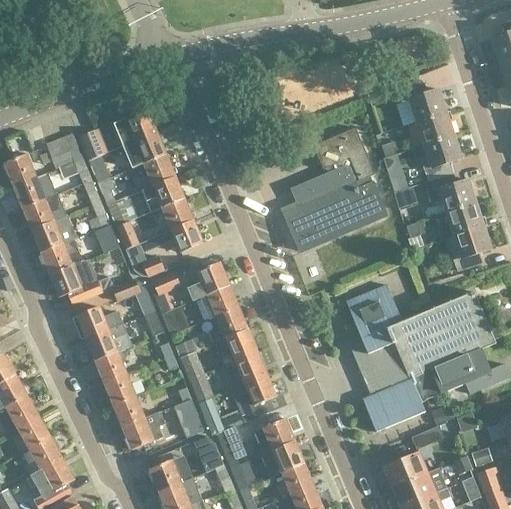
[(510,20),(500,24),(503,34),(492,37),(499,61),(510,57),(510,20)]
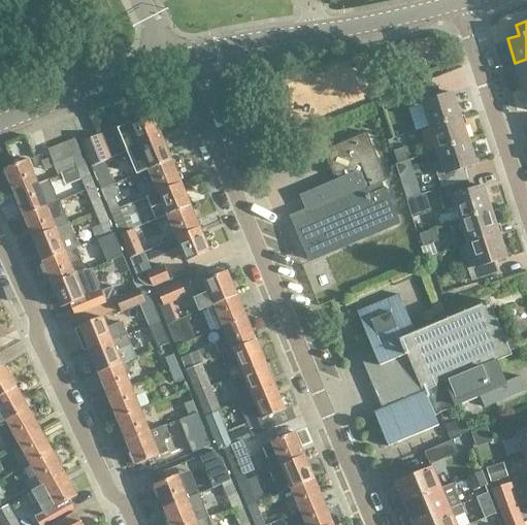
[(323,59),(323,103),(358,103),(358,59),(323,59)]
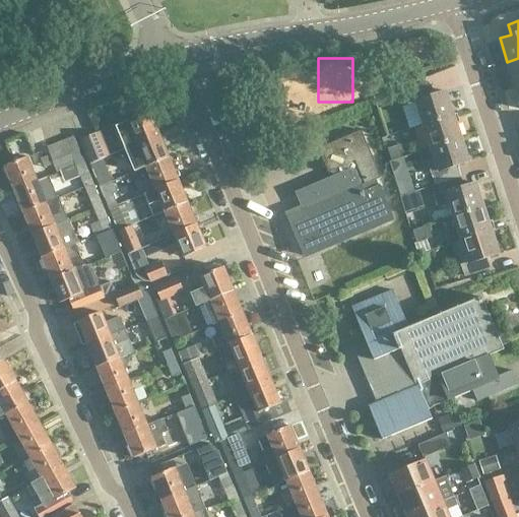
[(518,83),(518,58),(507,62),(515,85),(518,83)]
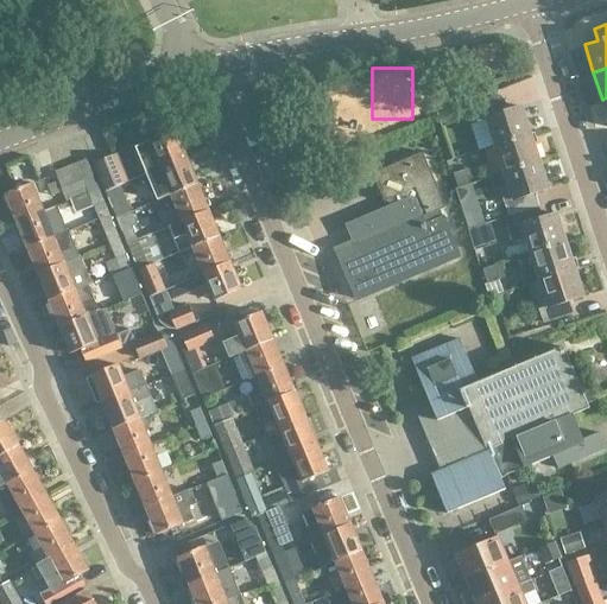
[(503,99),(472,109),(476,121),(484,119),(493,145),(530,133),(520,106),(506,110),(503,99)]
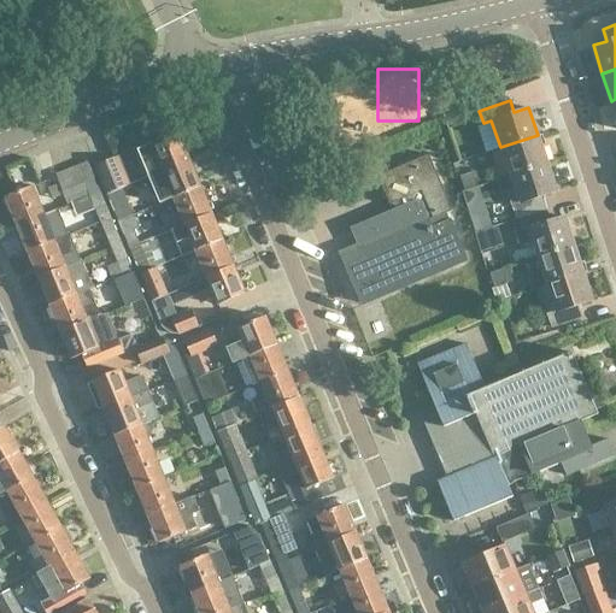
[(105,136),(112,153),(128,147),(122,130),(105,136)]
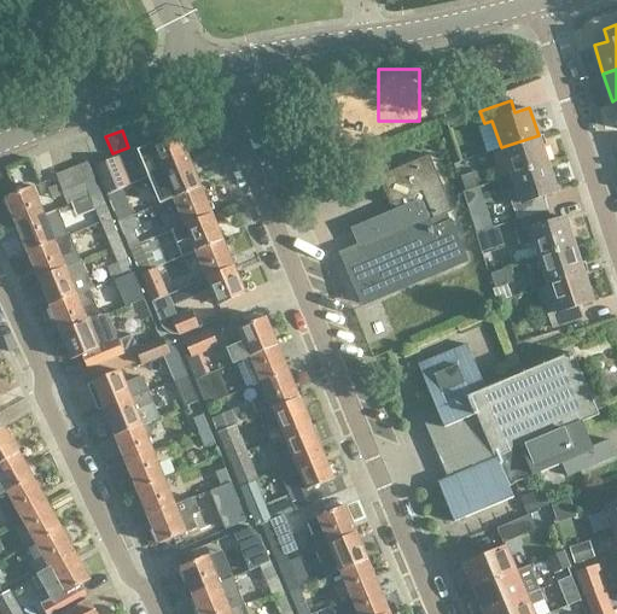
[(190,157),(178,130),(151,141),(138,147),(149,174),(190,157)]
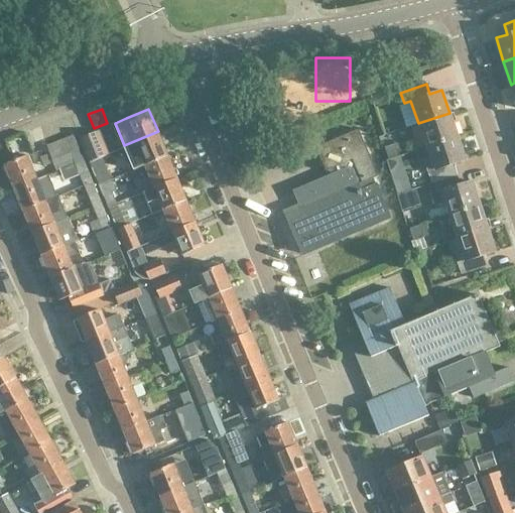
[(449,113),(418,123),(425,146),(457,136),(449,113)]
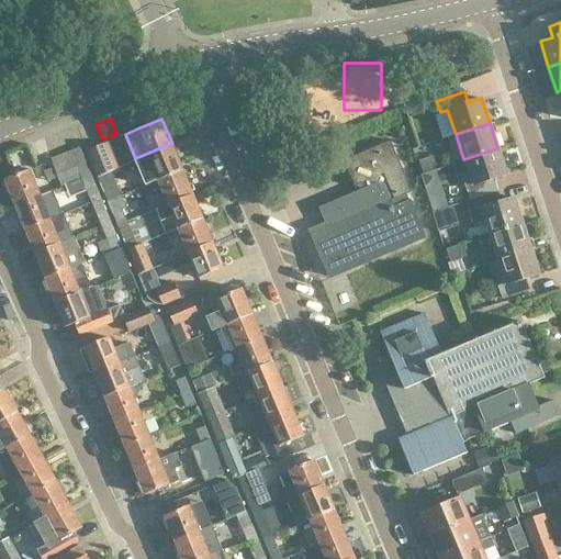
[(389,200),(389,199),(393,198),(412,190),(390,140),(344,159),(355,186),(357,185),(359,190),(360,193),(372,188),(376,197),(385,192),(389,200)]
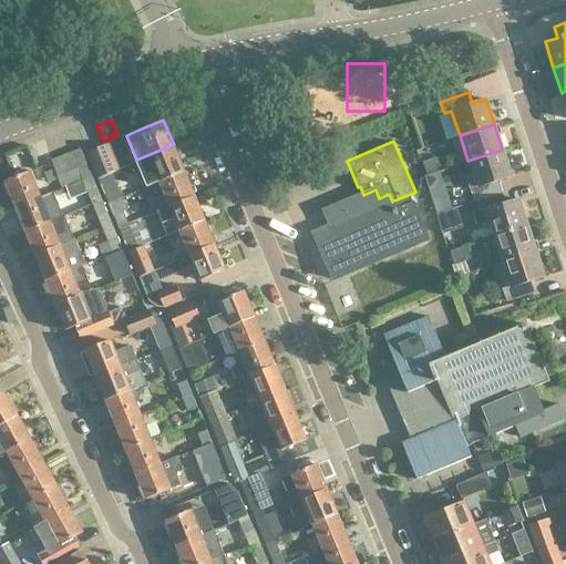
[(112,170),(119,167),(109,143),(88,151),(99,176),(112,170)]
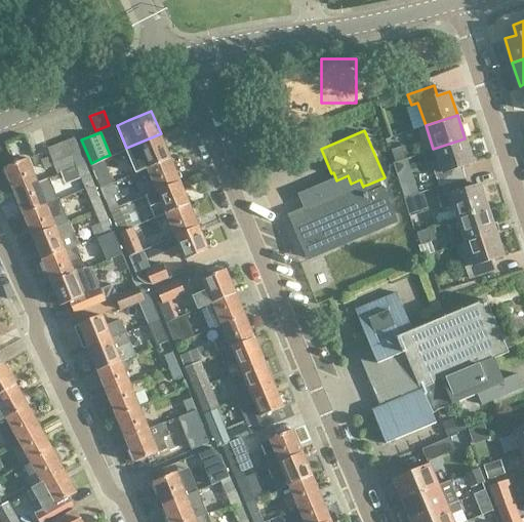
[(170,157),(161,133),(126,148),(136,171),(146,167),(170,157)]
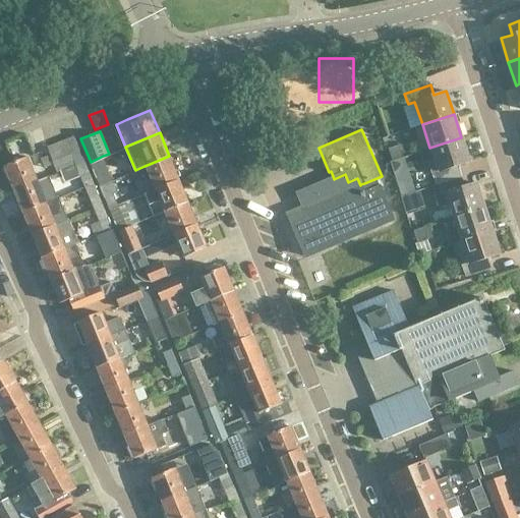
[(74,163),(84,160),(74,133),(47,145),(57,171),(74,163)]
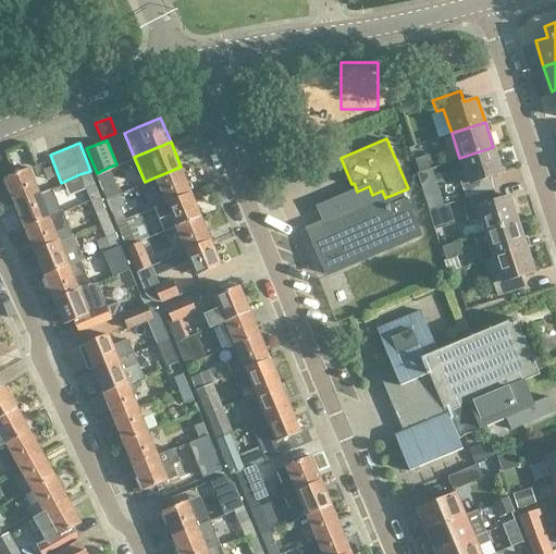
[(459,158),(464,170),(456,173),(464,197),(492,188),(487,176),(502,172),(493,147),(459,158)]
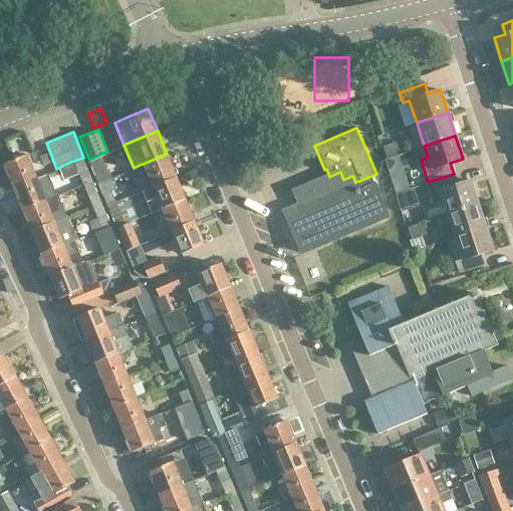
[(398,154),(394,142),(379,146),(383,159),(398,154)]
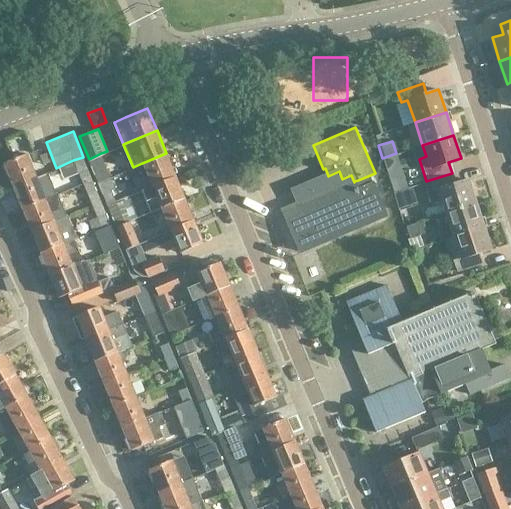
[(110,176),(101,153),(89,159),(98,181),(110,176)]
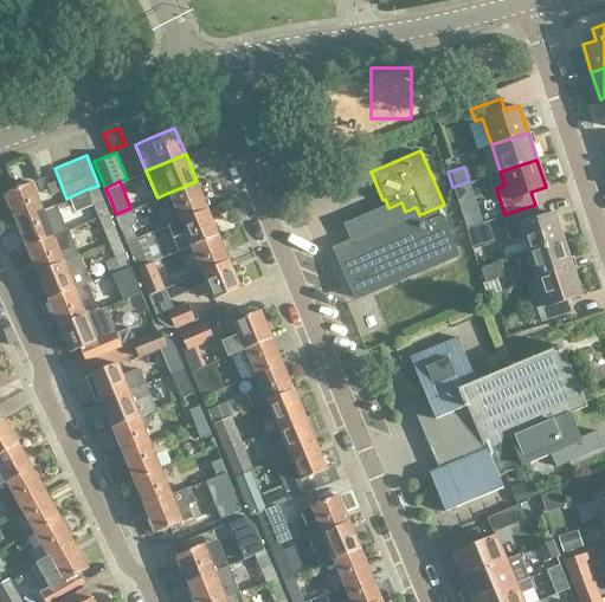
[(168,209),(173,221),(180,219),(207,207),(197,181),(168,193),(174,207),(168,209)]
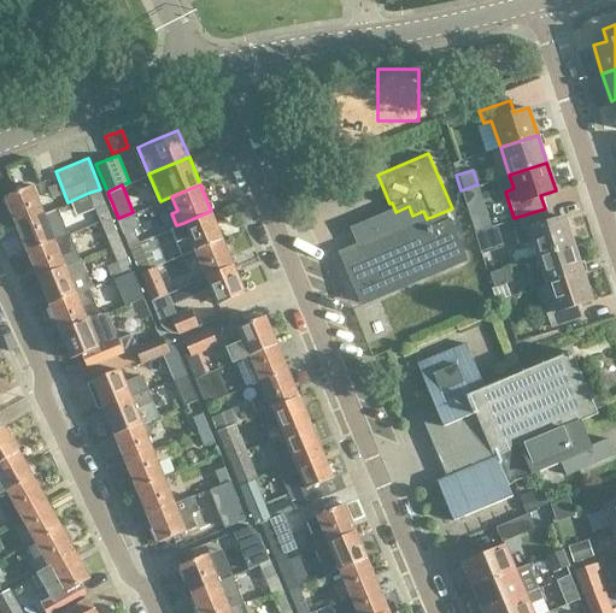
[(44,212),(31,186),(4,196),(15,224),(44,212)]
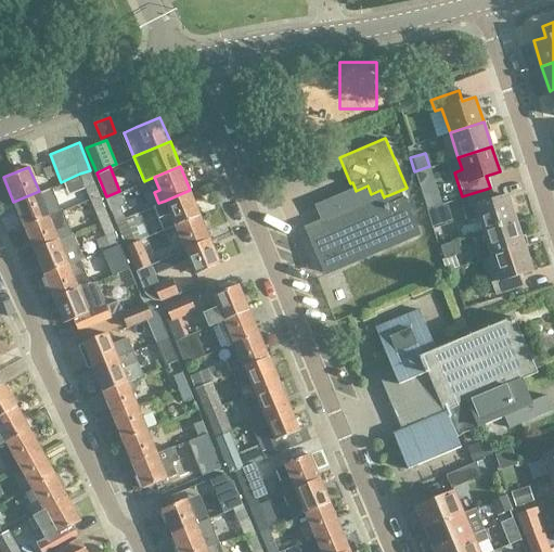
[(100,194),(90,170),(79,174),(90,199),(100,194)]
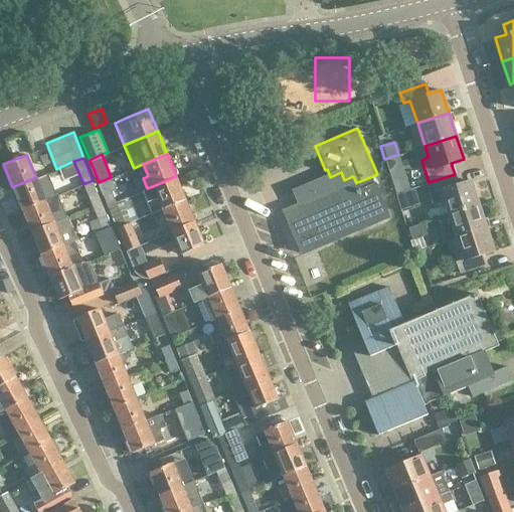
[(301,252),(388,216),(374,183),(359,190),(356,182),(356,183),(353,176),(344,180),(341,172),(330,177),(329,174),(293,189),(299,203),(286,209),(290,218),(287,219),(301,252)]
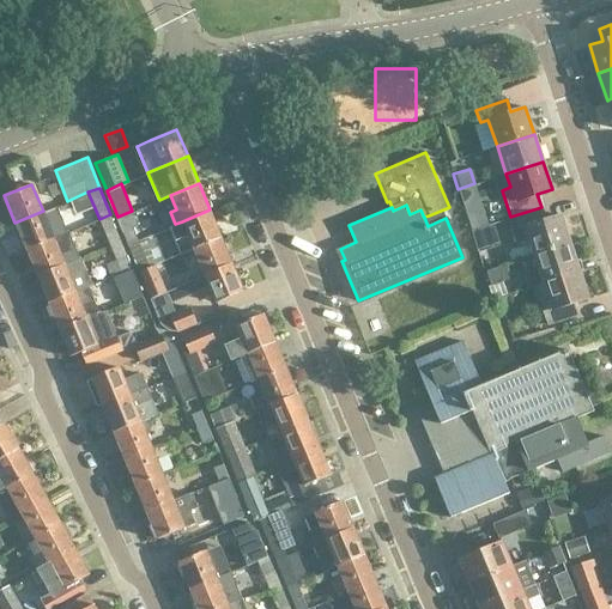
[(541,207),(510,217),(507,218),(515,244),(528,241),(533,254),(569,242),(561,214),(545,219),(541,207)]
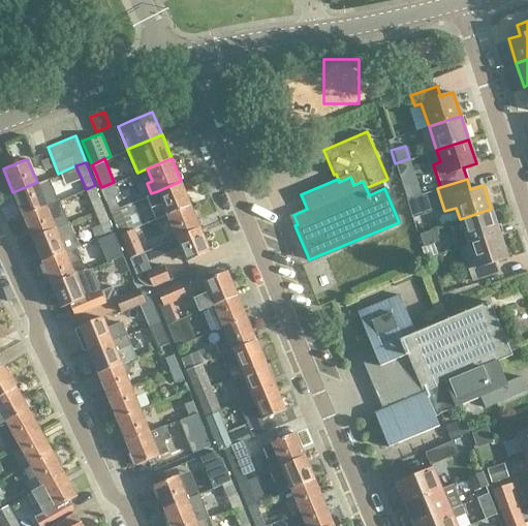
[(181,181),(157,191),(151,193),(145,196),(154,219),(166,214),(191,204),(181,181)]
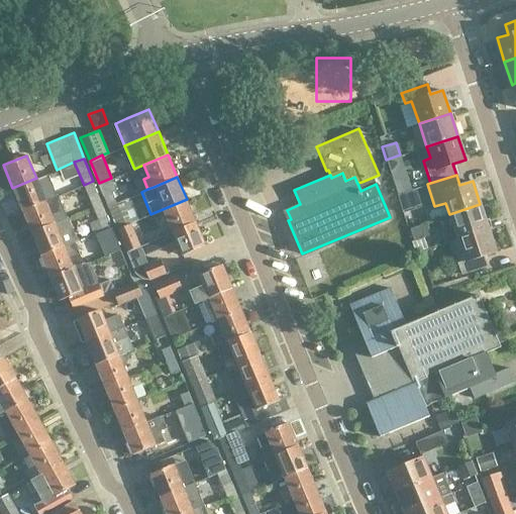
[(45,201),(36,178),(12,188),(22,210),(45,201)]
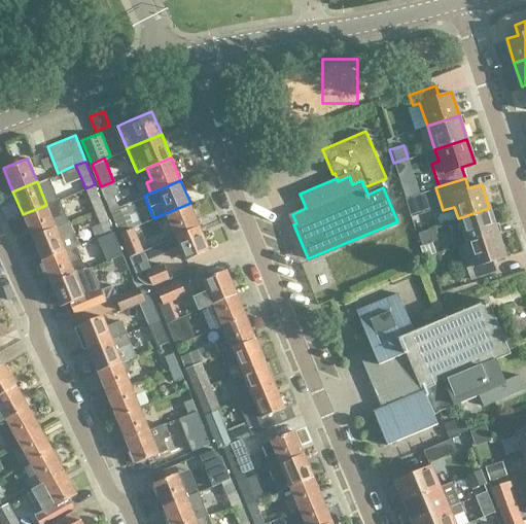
[(118,193),(113,181),(101,186),(110,209),(119,206),(114,195),(118,193)]
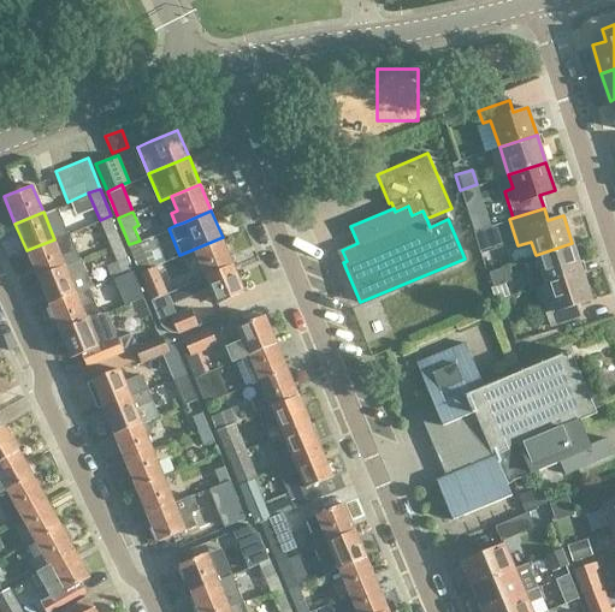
[(123,243),(111,215),(100,220),(112,248),(123,243)]
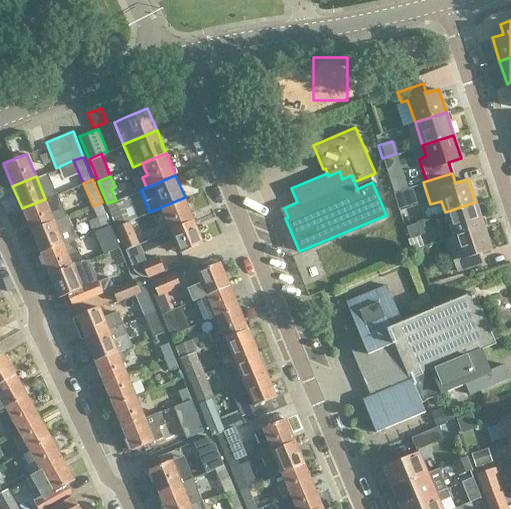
[(399,209),(417,203),(412,186),(394,192),(399,209)]
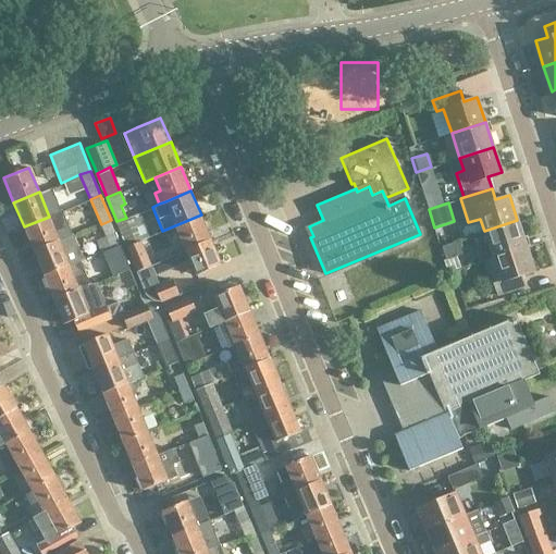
[(62,211),(49,217),(24,226),(34,251),(74,235),(73,234),(72,235),(62,211)]
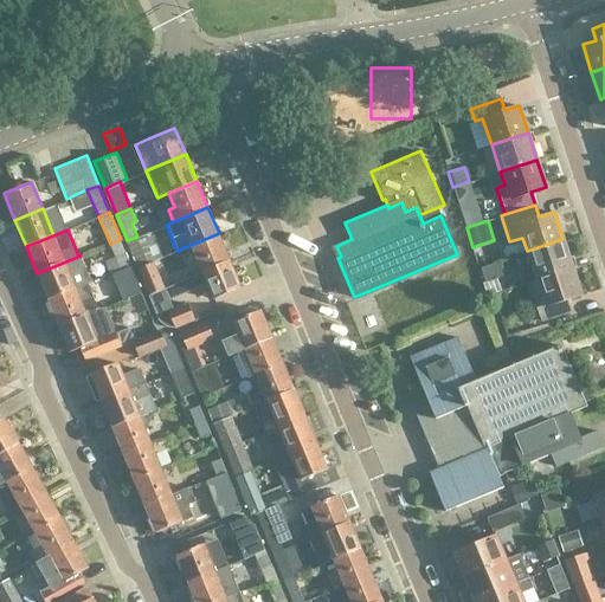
[(230,260),(219,233),(191,245),(201,272),(230,260)]
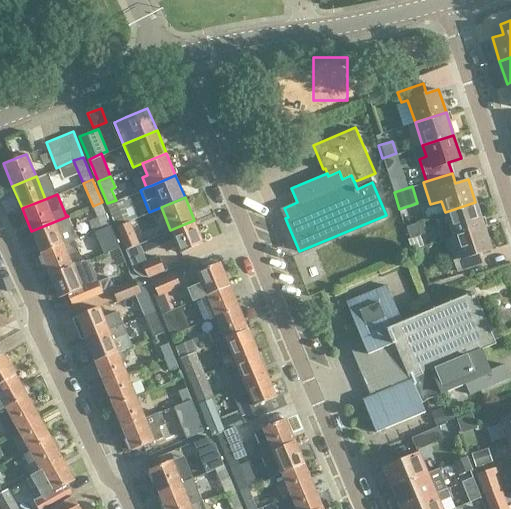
[(116,202),(116,200),(107,203),(116,226),(130,220),(122,199),(116,202)]
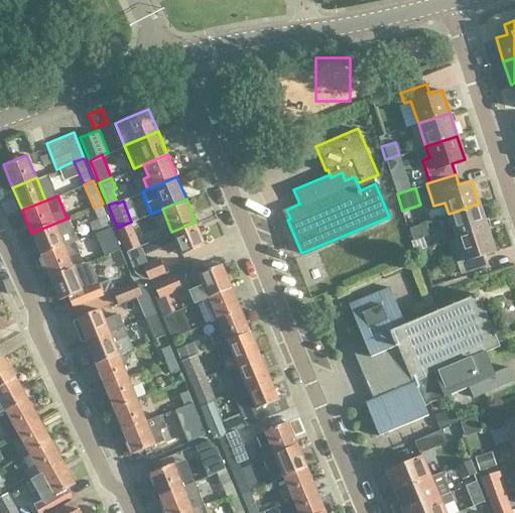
[(103,204),(94,208),(98,217),(89,221),(94,232),(111,225),(103,204)]
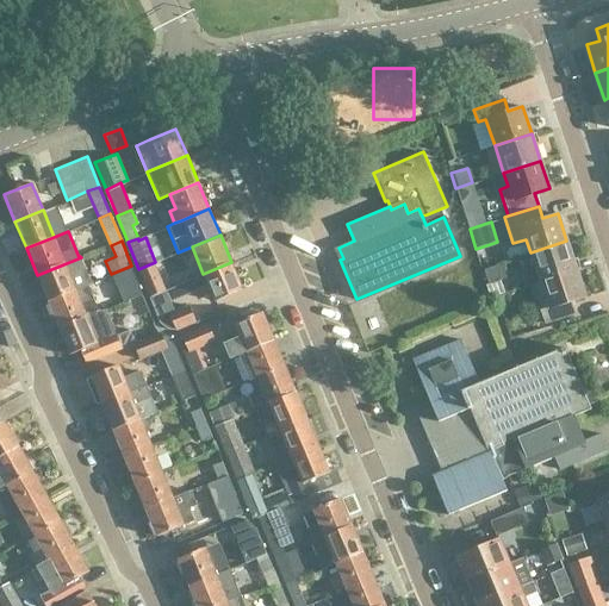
[(539,280),(576,268),(566,241),(530,252),(535,267),(521,270),(526,285),(539,280)]
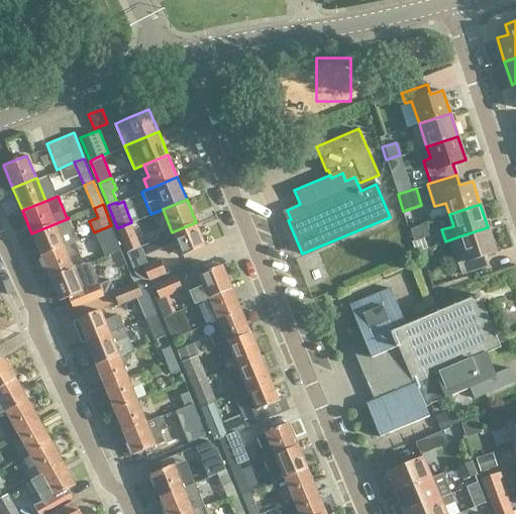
[(69,218),(31,233),(40,255),(64,245),(77,240),(69,218)]
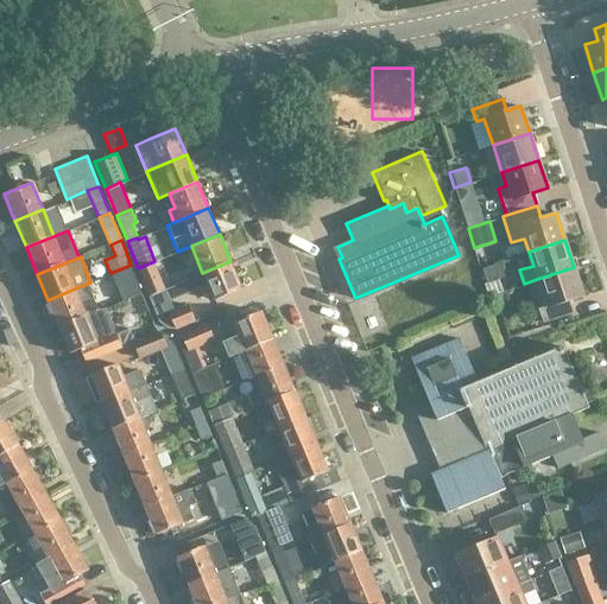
[(166,288),(155,261),(138,268),(150,296),(166,288)]
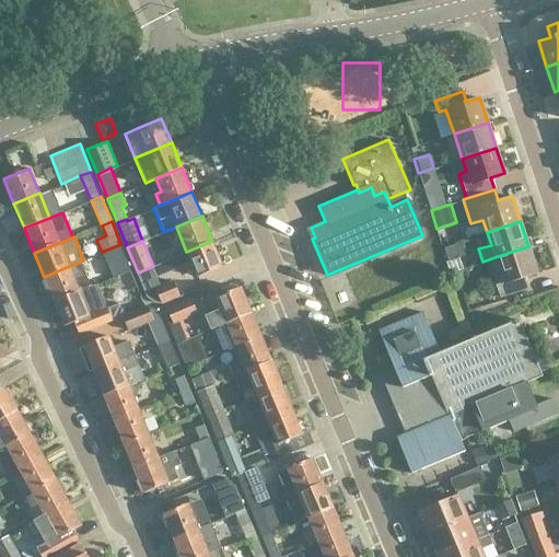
[(181,265),(190,262),(197,276),(222,265),(212,241),(186,252),(176,256),(181,265)]
